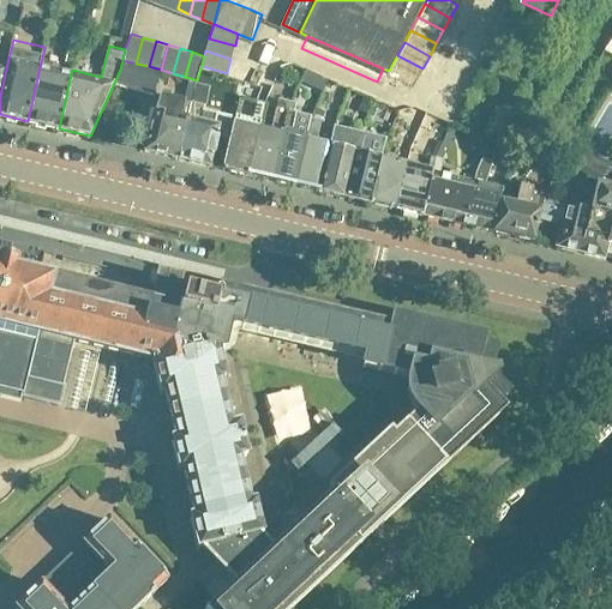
[(397,55),(389,71),(414,84),(423,68),(397,55)]
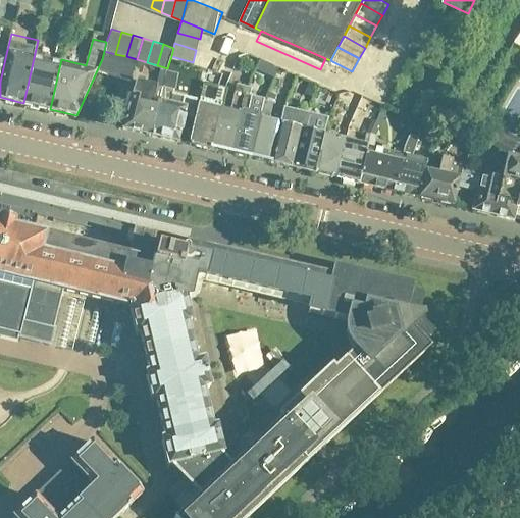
[(132,79),(137,59),(126,56),(115,54),(104,51),(102,59),(101,61),(99,68),(132,79)]
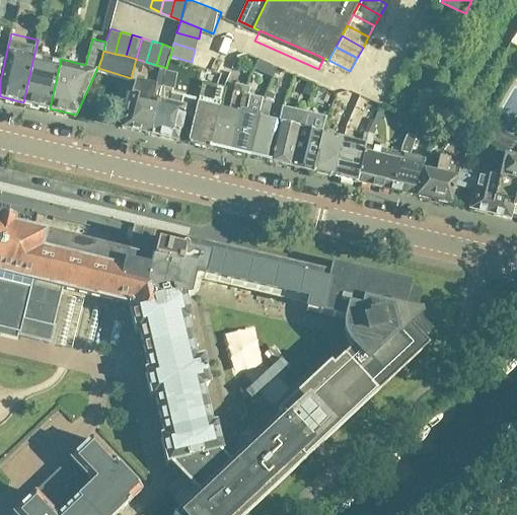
[(50,108),(61,59),(34,53),(23,102),(50,108)]
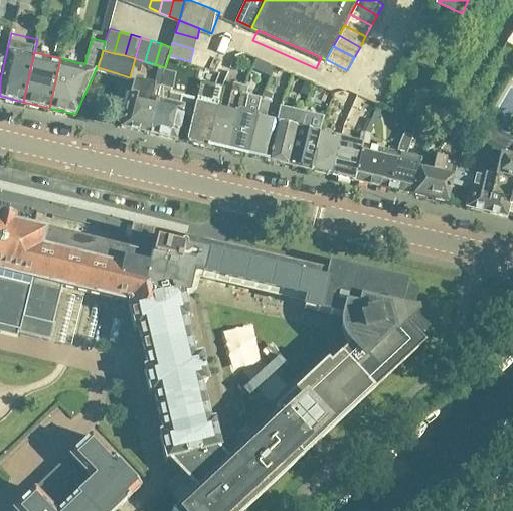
[(150,131),(165,67),(159,65),(156,77),(151,76),(150,81),(136,77),(132,90),(122,88),(118,105),(126,107),(122,124),(149,130),(150,131)]
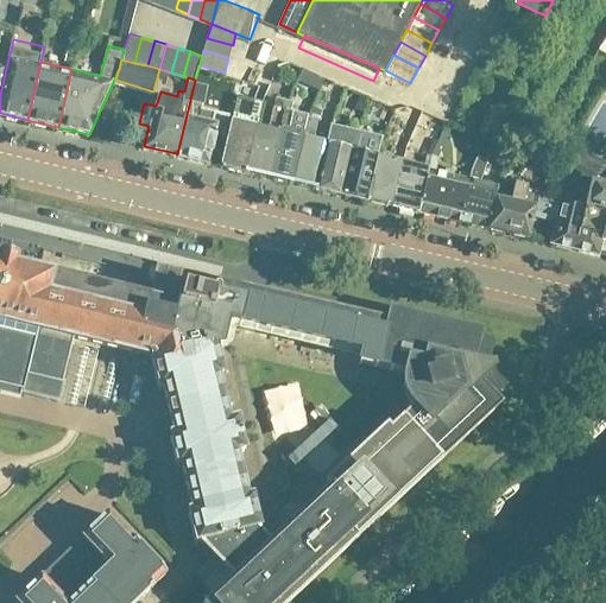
[(210,162),(218,133),(225,134),(231,113),(233,113),(234,110),(235,110),(239,93),(225,89),(220,110),(203,106),(208,83),(195,80),(177,154),(210,162)]
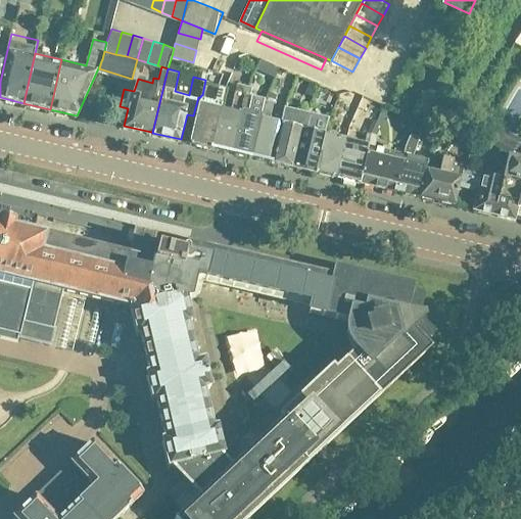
[(232,151),(247,86),(237,83),(231,108),(223,106),(228,87),(226,86),(211,146),(232,151)]
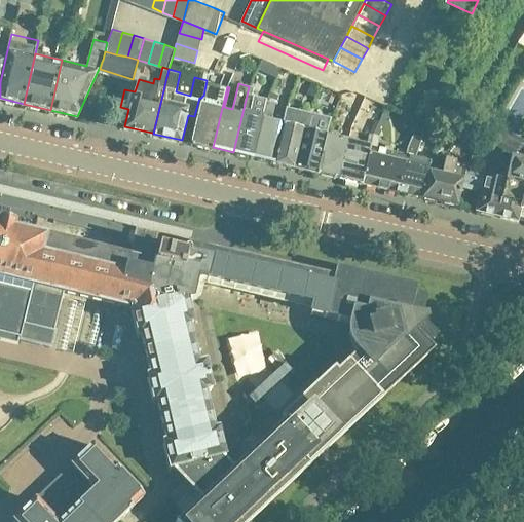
[(213,147),(227,86),(221,85),(218,99),(203,96),(202,96),(201,98),(192,142),(213,147)]
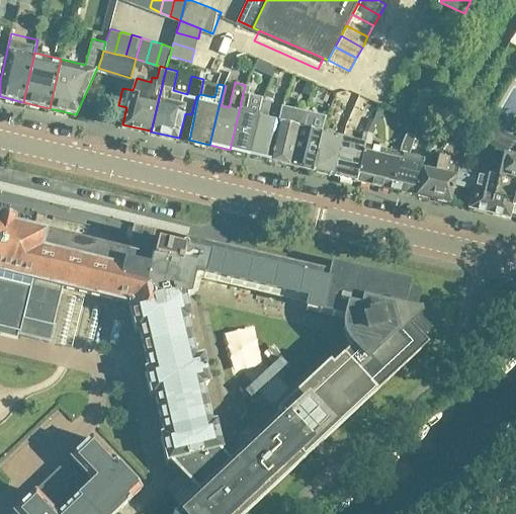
[(262,97),(260,109),(250,107),(252,97),(248,96),(250,86),(245,85),(230,150),(250,154),(263,97),(262,97)]
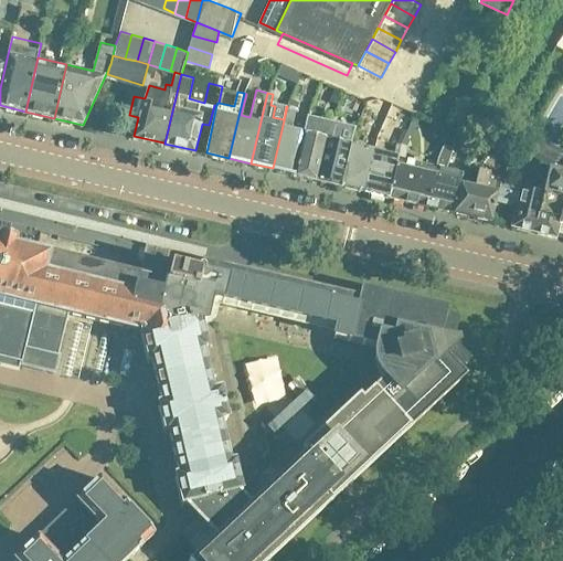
[(295,173),(298,161),(304,129),(293,127),(297,108),(300,99),(293,96),(288,106),(287,106),(273,168),(295,173)]
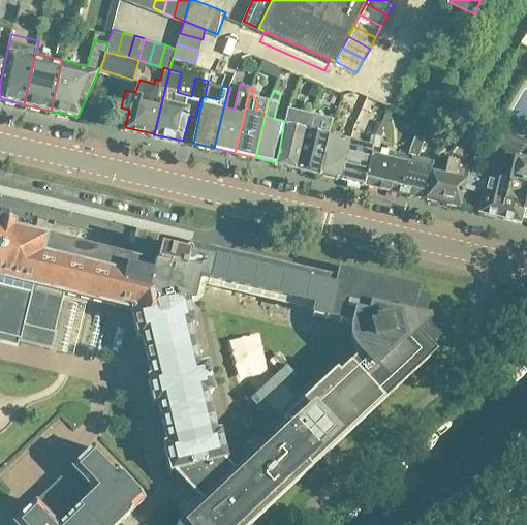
[(407,90),(402,99),(411,103),(416,95),(407,90)]
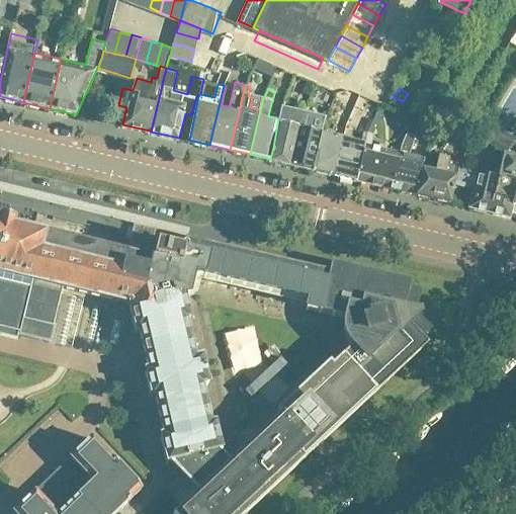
[(270,159),(291,164),(304,109),(293,106),(290,121),(279,118),(278,118),(273,148),(270,159)]
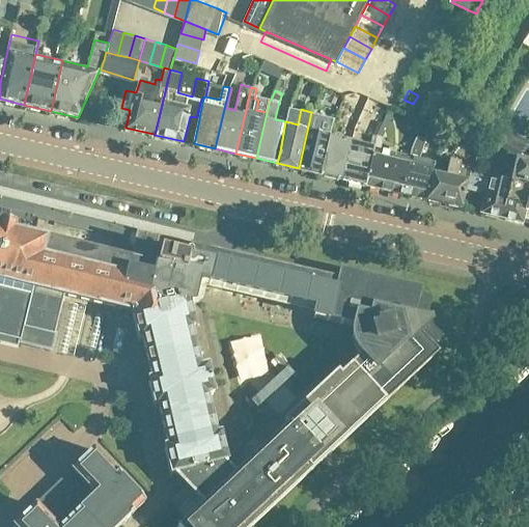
[(316,129),(319,114),(311,112),(299,168),(321,173),(330,134),(330,132),(316,129)]
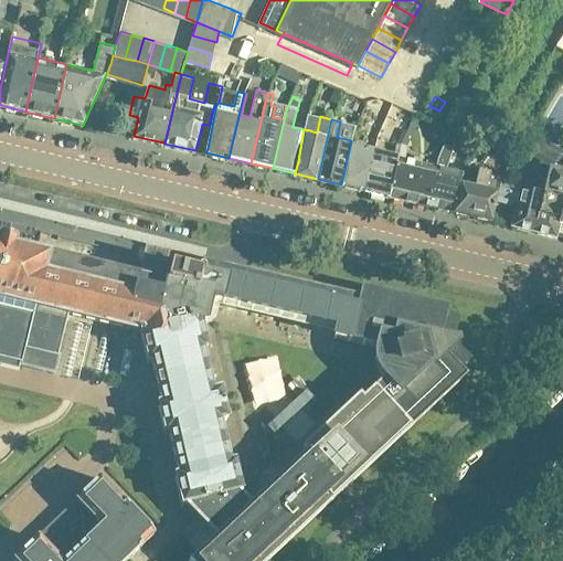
[(562,147),(532,129),(522,147),(535,155),(553,165),(562,150),(562,147)]
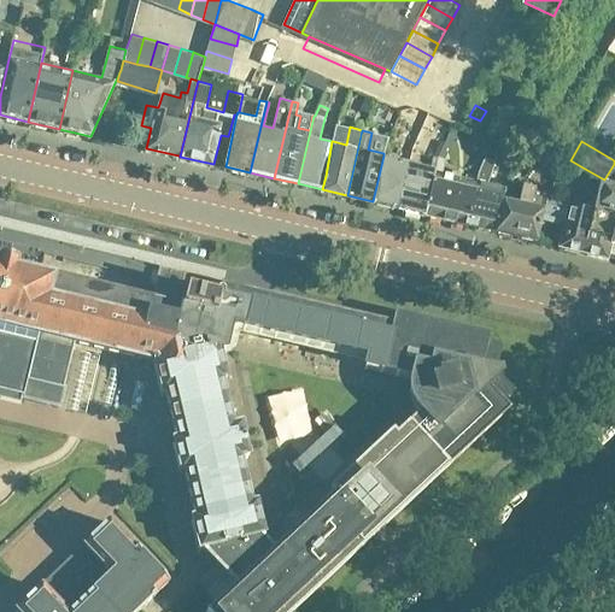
[(410,158),(399,207),(426,213),(439,156),(433,154),(429,168),(420,165),(421,160),(411,158),(410,158)]
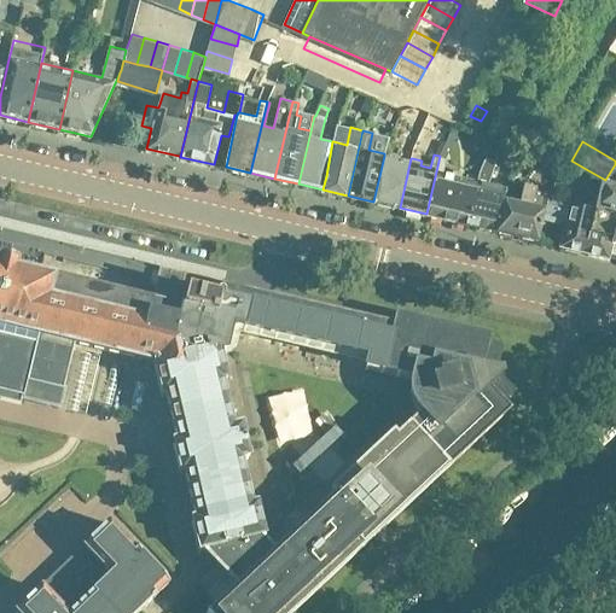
[(400,156),(399,159),(384,156),(373,202),(400,208),(411,158),(400,156)]
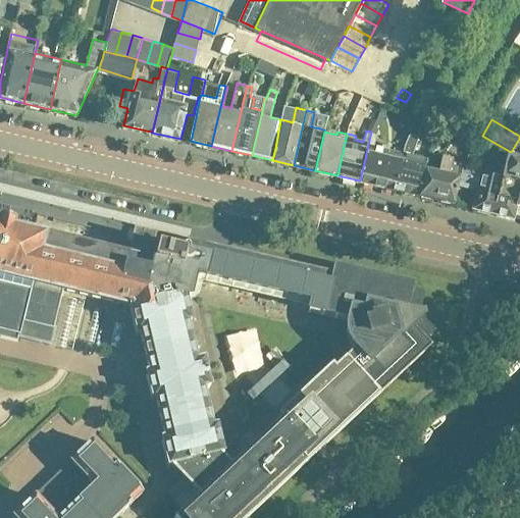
[(360,180),(390,188),(399,149),(386,147),(387,142),(382,140),(381,145),(374,144),(376,133),(371,132),(360,180)]
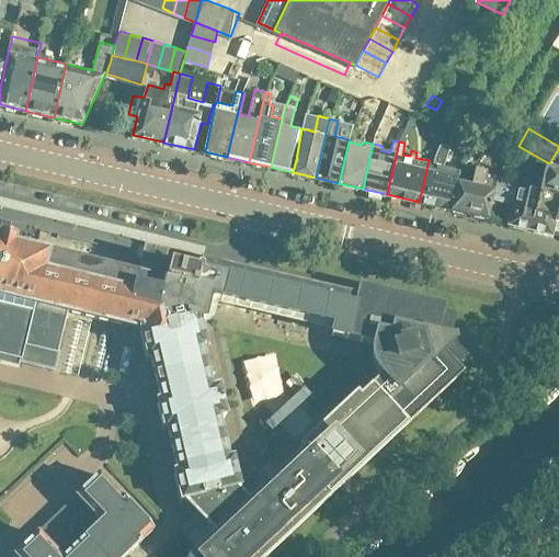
[(437,152),(435,162),(429,160),(419,202),(451,208),(460,169),(445,166),(446,157),(449,147),(441,144),(437,152)]
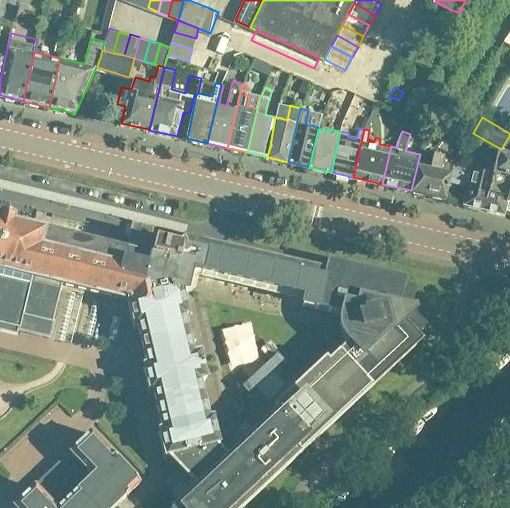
[(446,198),(451,174),(454,163),(455,157),(435,153),(432,167),(424,165),(427,150),(421,149),(420,154),(411,190),(446,198)]
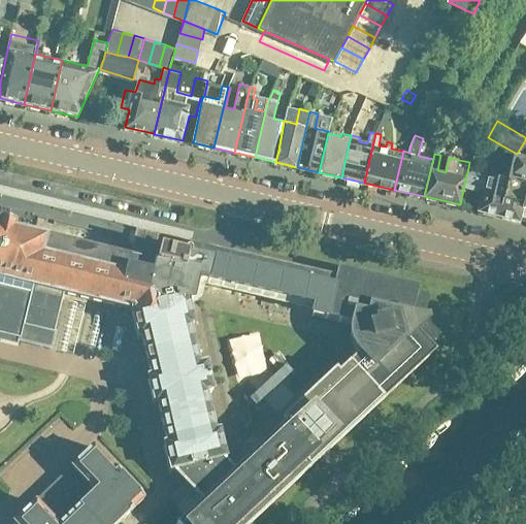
[(525,157),(515,154),(508,177),(525,182),(525,157)]
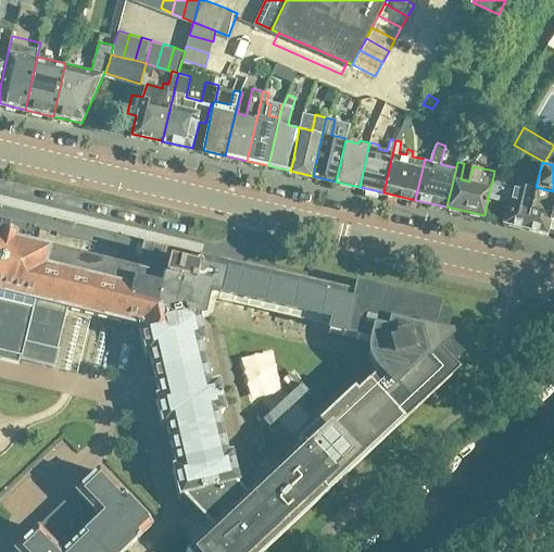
[(527,226),(536,187),(493,177),(490,189),(511,195),(505,221),(527,226)]
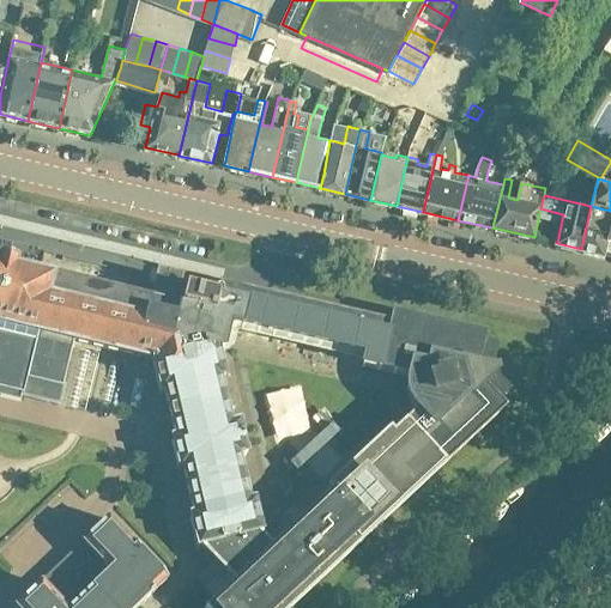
[(610,211),(591,206),(581,249),(604,254),(605,249),(610,250),(610,211)]
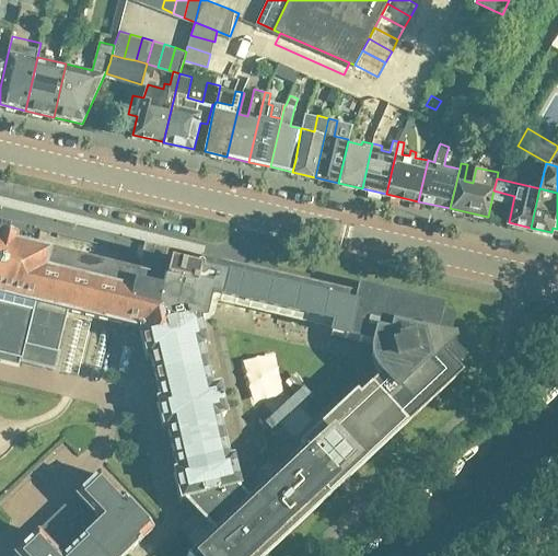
[(214,530),(188,554),(189,555),(265,555),(463,371),(455,363),(458,360),(449,348),(443,329),(446,314),(217,259),(201,256),(198,266),(164,258),(161,257),(161,254),(152,252),(152,255),(143,253),(140,268),(49,246),(49,248),(16,241),(18,234),(1,230),(0,233),(0,351),(22,357),(22,359),(55,367),(69,309),(141,326),(142,326),(141,327),(148,356),(152,355),(163,396),(159,397),(165,427),(170,426),(179,467),(175,468),(182,497),(184,497),(197,511),(202,517),(214,530)]
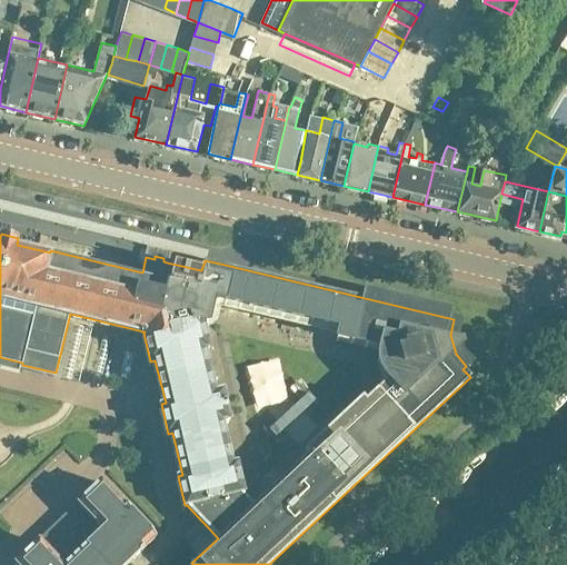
[(143,548),(148,544),(157,535),(102,478),(79,501),(80,502),(40,538),(39,537),(16,561),(19,564),(123,564),(142,547),(143,548)]
